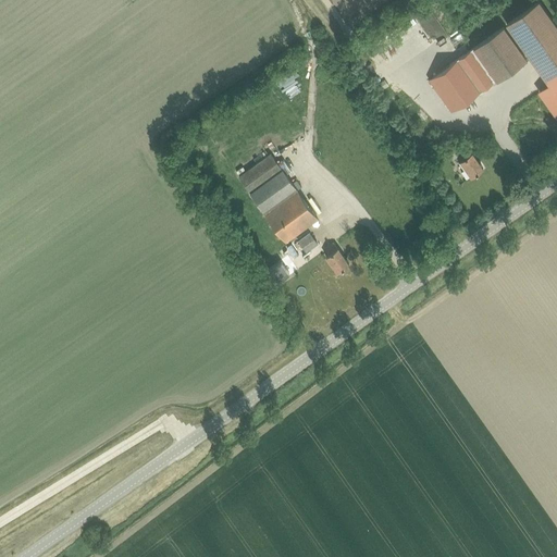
[(556,27),(539,2),(507,25),(548,84),(537,91),(556,118),(556,116),(556,27)]
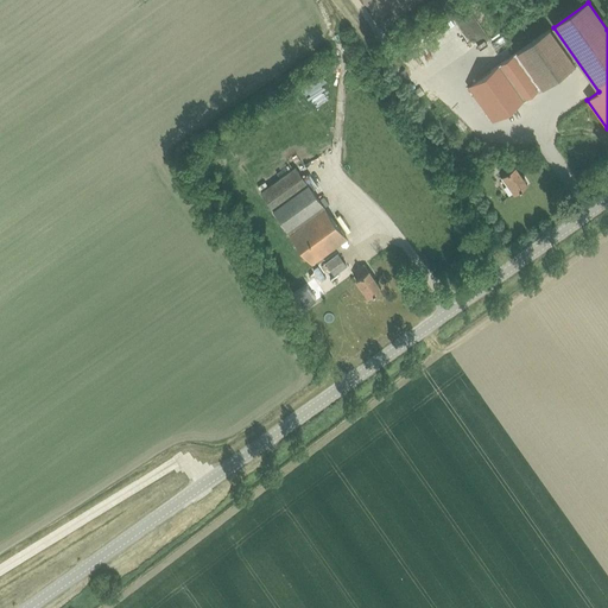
[(481,6),(476,10),(482,20),(488,17),(481,6)]
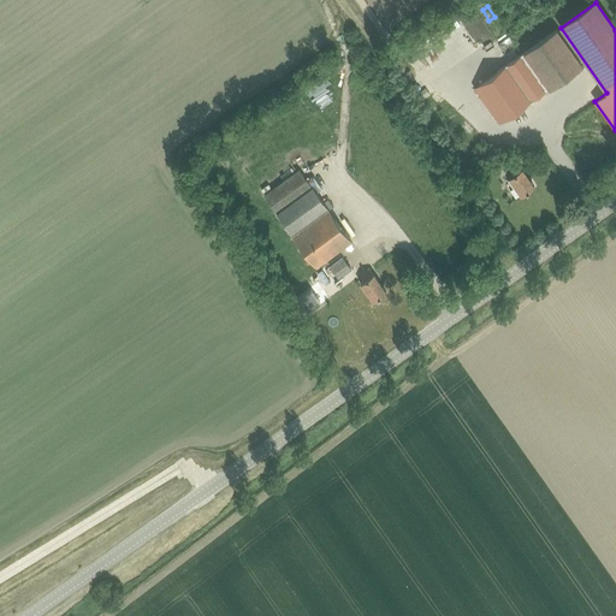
[(474,89),(499,124),(543,93),(581,65),(556,30),(474,89)]
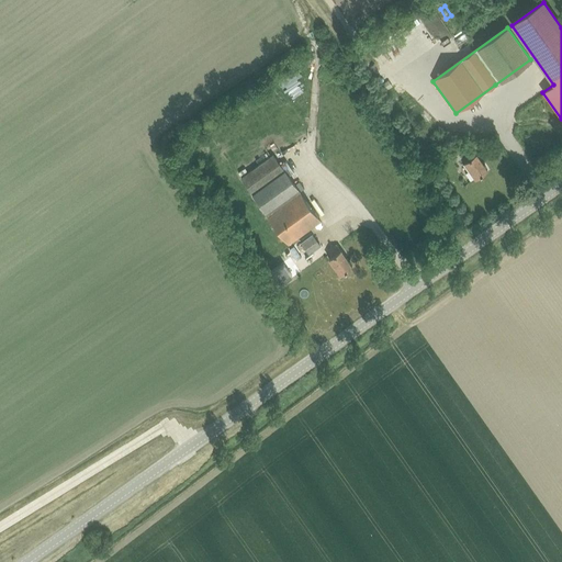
[(475,179),(487,170),(475,154),(475,155),(472,148),(463,155),(467,160),(463,163),(475,179)]
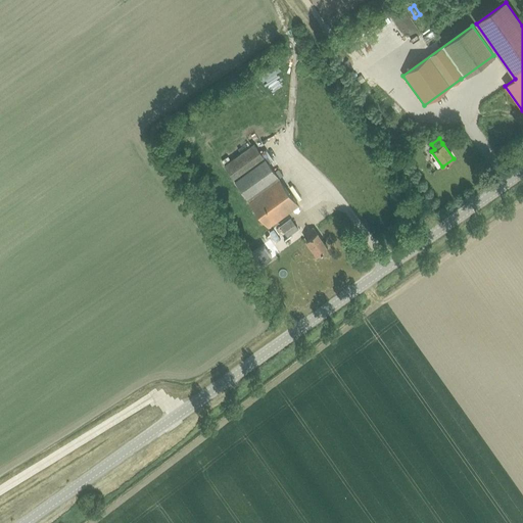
[(246,198),(247,198),(277,177),(277,176),(253,144),(223,165),(246,198)]
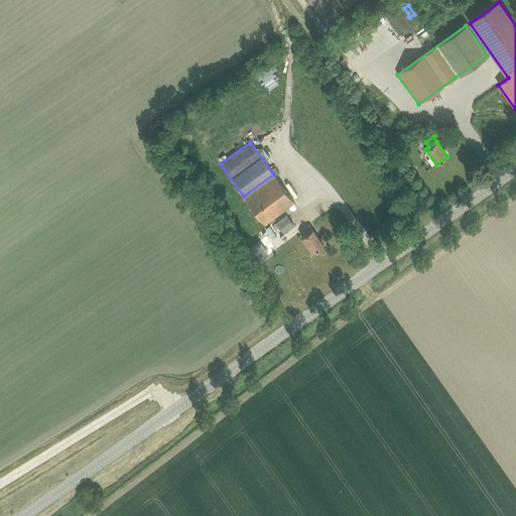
[(273,174),(244,196),(264,224),(293,203),(273,174)]
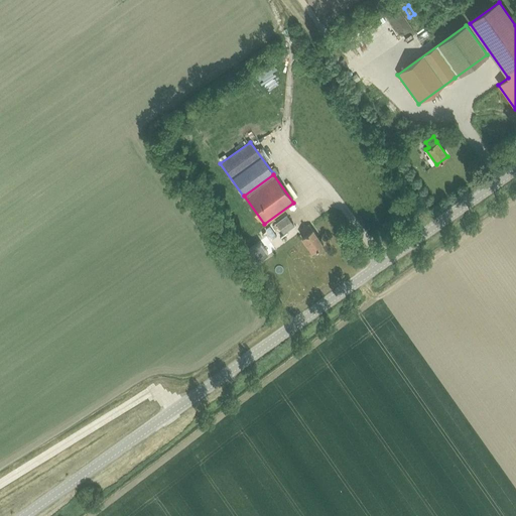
[(283,235),(294,227),(286,215),(275,223),(283,235)]
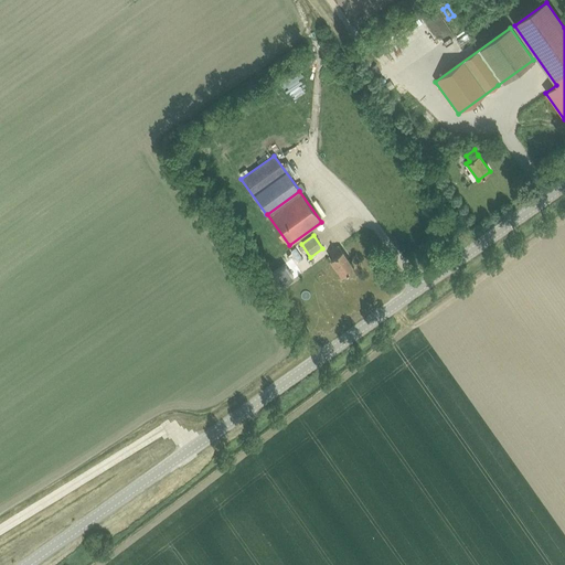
[(341,276),(353,268),(342,252),(338,246),(329,252),(333,257),(330,259),(341,276)]
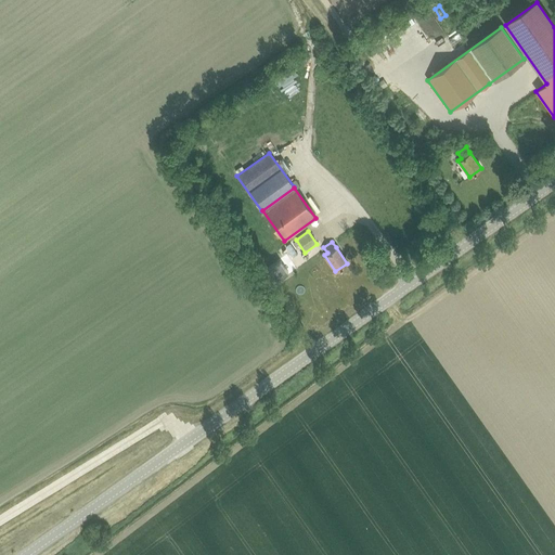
All buildings are outlined.
